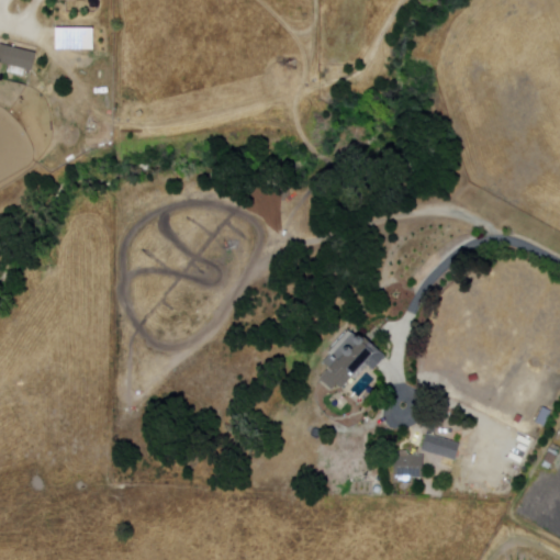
[(54,48),(54,28),(92,28),(92,49),(54,48)]
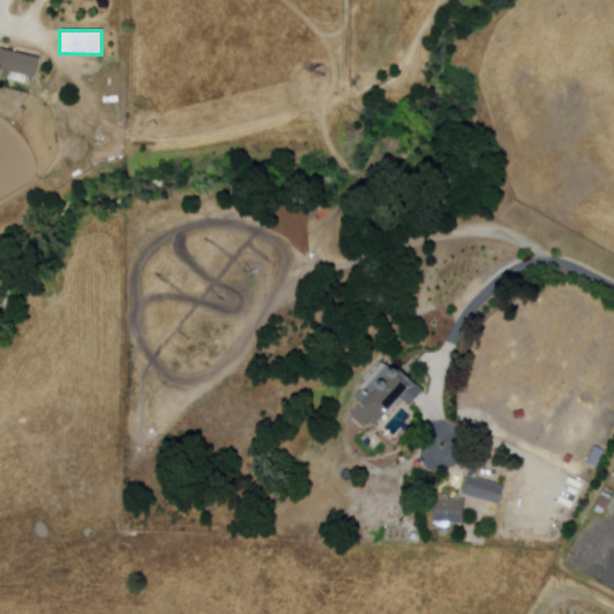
[(0,48),(39,58),(34,76),(0,68),(0,48)]
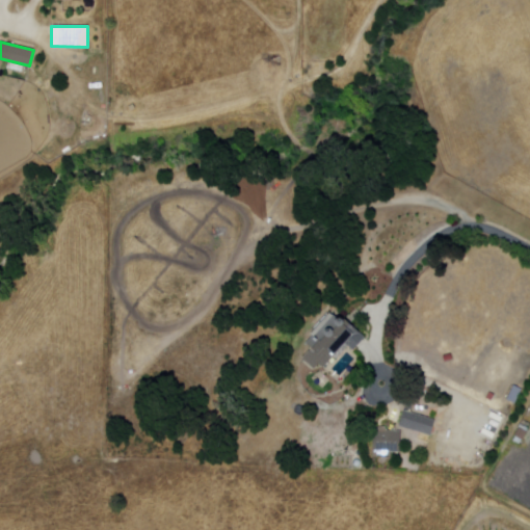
[(333,313),(338,317),(341,313),(366,336),(352,349),(345,342),(323,366),(318,362),(317,364),(313,360),(309,364),(302,356),(312,347),(306,341),(333,313)]
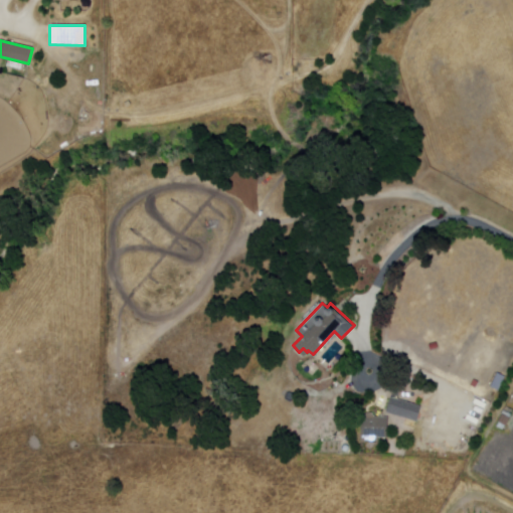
[(391,395),(421,405),(416,420),(386,411),(391,395)]
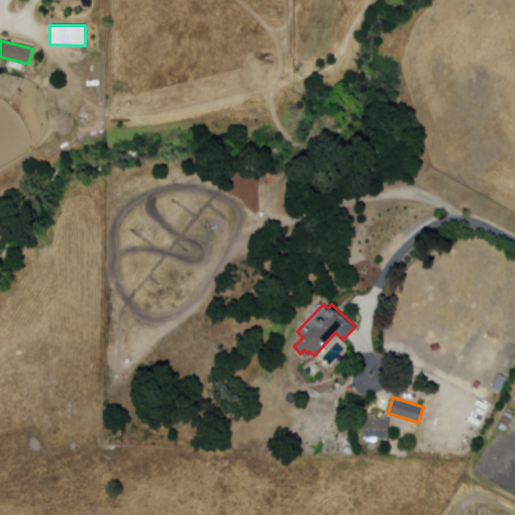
[(499,422),(504,410),(513,414),(508,426),(499,422)]
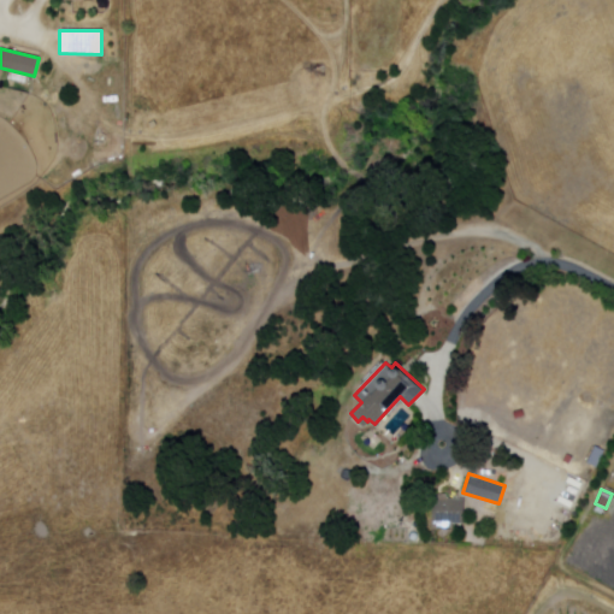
[(434,494),(447,494),(447,497),(465,497),(464,523),(453,523),(453,526),(432,525),(434,494)]
